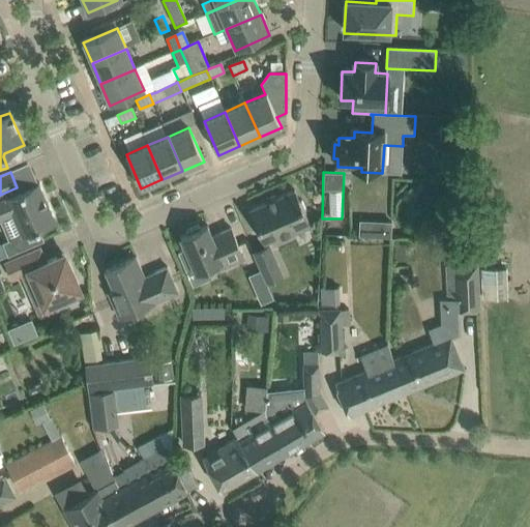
[(0,221),(12,215),(23,237),(55,224),(38,185),(6,200),(0,202),(0,221)]
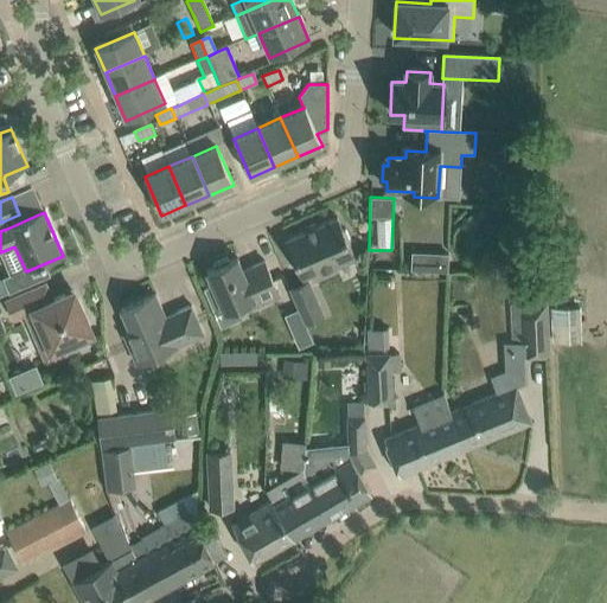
[(346,232),(342,231),(337,220),(287,242),(304,278),(321,271),(323,275),(336,269),(334,265),(353,257),(349,245),(351,243),(346,232)]
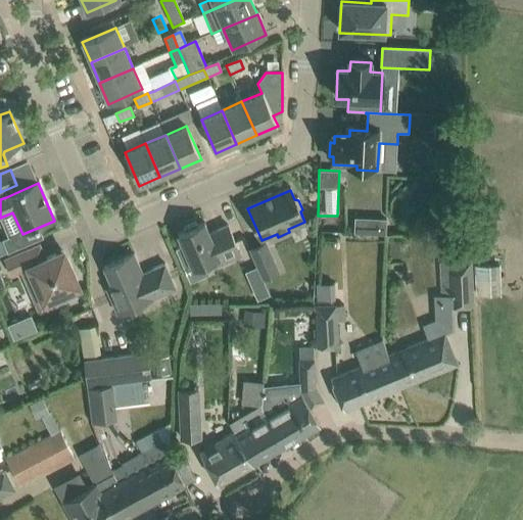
[(352,218),(352,235),(384,236),(385,219),(352,218)]
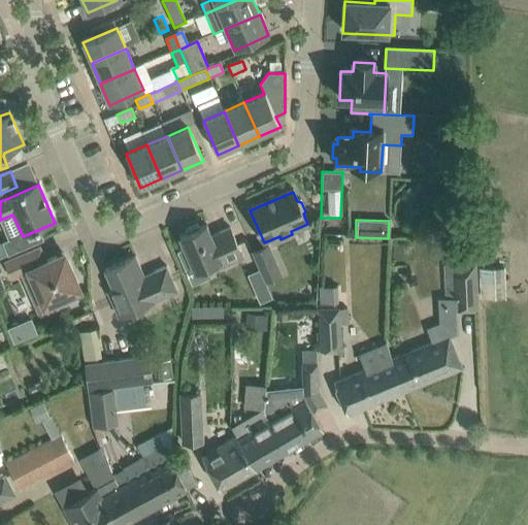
[(185,250),(177,253),(187,273),(188,272),(190,276),(208,268),(215,266),(217,271),(243,260),(230,229),(211,237),(206,227),(179,238),(185,250)]
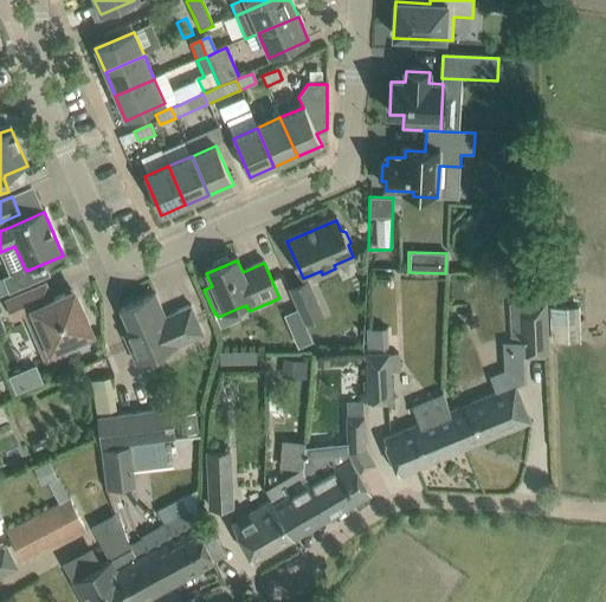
[(1,280),(6,293),(25,285),(19,272),(1,280)]
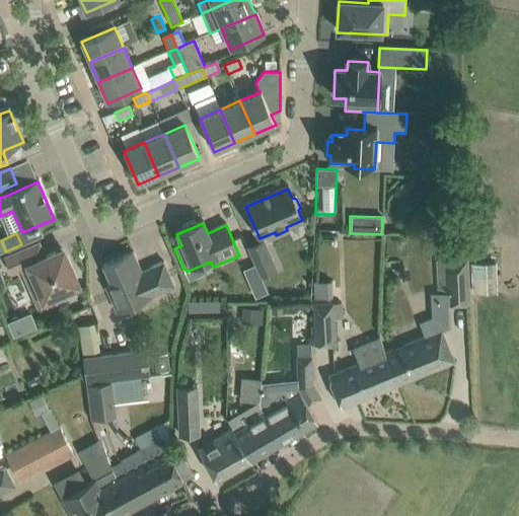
[(264,242),(248,248),(262,279),(277,272),(264,242)]
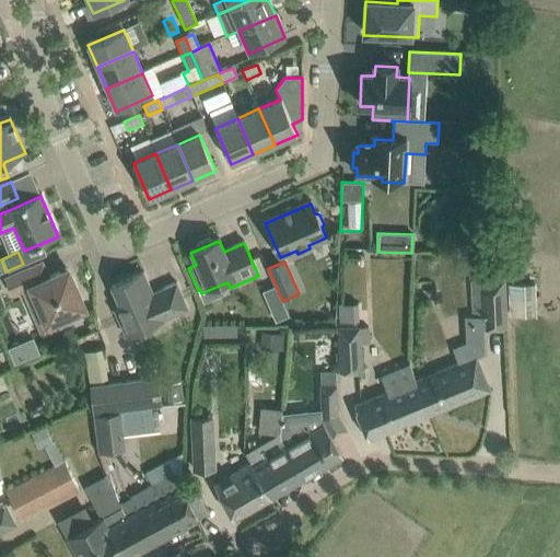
[(33,268),(6,280),(11,292),(13,297),(23,292),(27,303),(35,299),(47,325),(85,309),(72,279),(71,280),(60,276),(59,275),(39,283),(37,280),(33,268)]
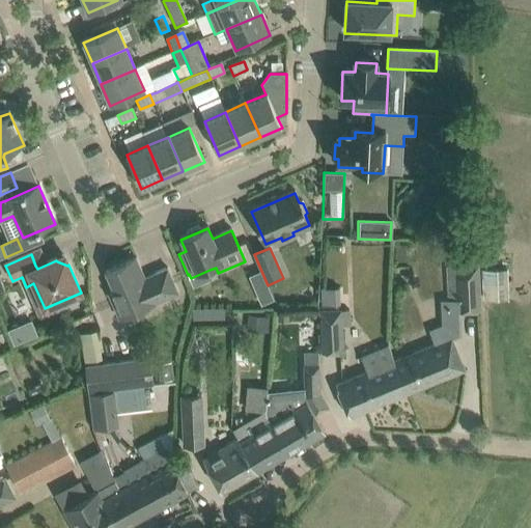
[(108,296),(119,321),(178,295),(167,270),(144,279),(136,259),(106,273),(114,293),(108,296)]
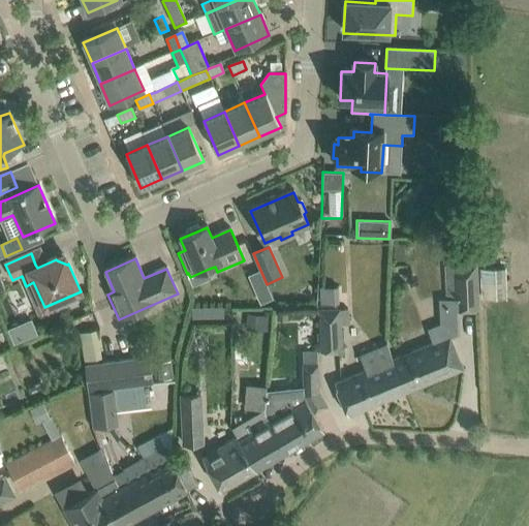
[(458,336),(457,312),(478,311),(476,266),(444,268),(445,301),(438,301),(439,327),(428,331),(433,344),(393,361),(406,394),(463,370),(450,338),(457,335),(457,336),(458,336)]
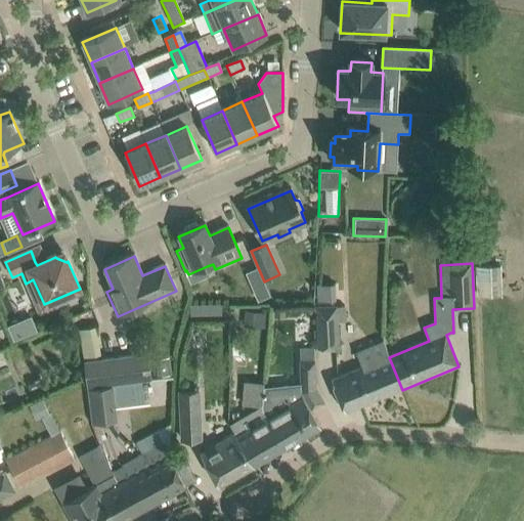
[(498,268),(477,269),(478,298),(500,297),(498,268)]
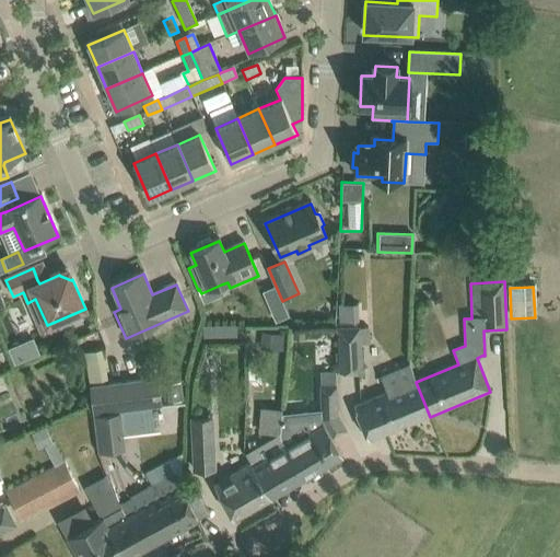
[(267,305),(276,324),(287,320),(278,301),(267,305)]
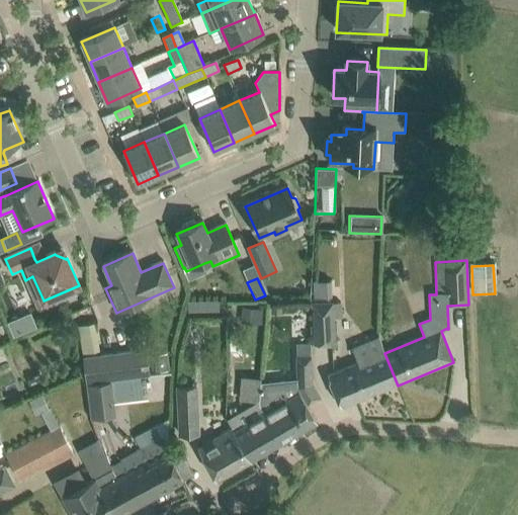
[(323,299),(323,283),(312,283),(313,299),(323,299)]
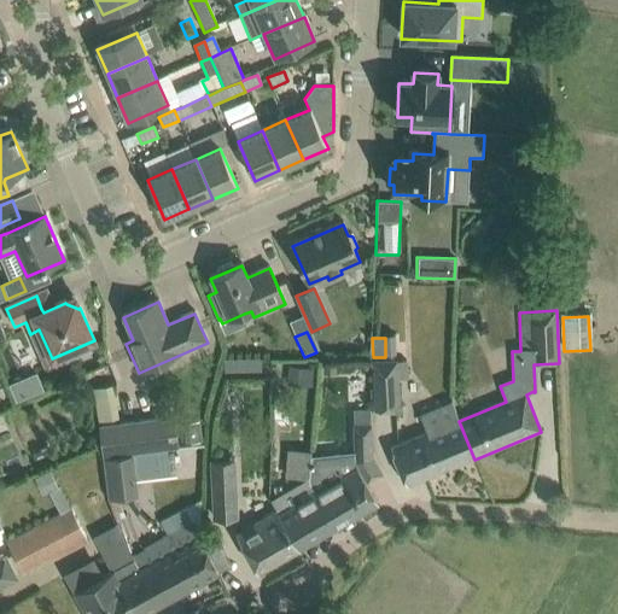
[(223,362),(225,374),(261,374),(261,361),(223,362)]
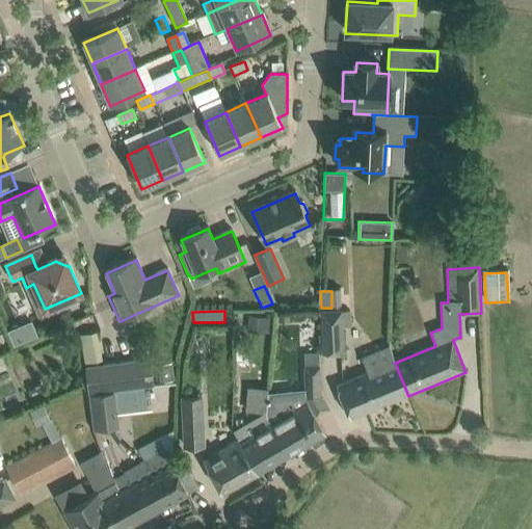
[(344,354),(342,328),(352,327),(351,312),(321,314),(323,355),(344,354)]
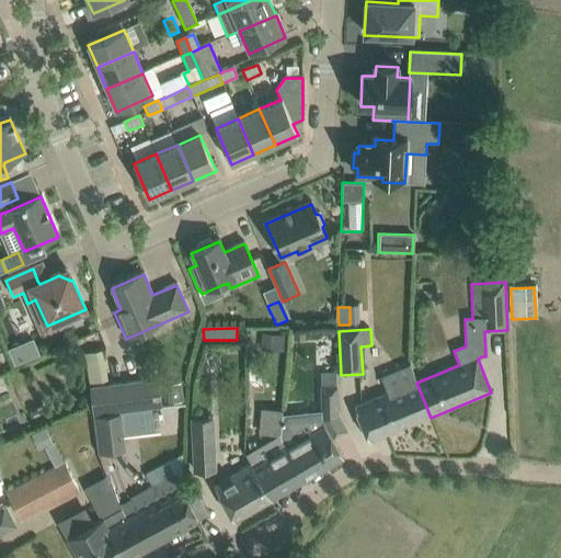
[(306,333),(295,333),(295,342),(306,342),(306,333)]
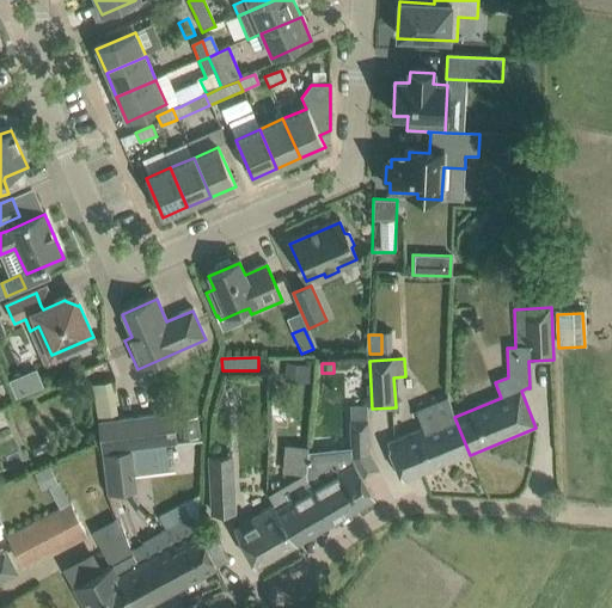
[(286,364),(283,384),(310,386),(312,367),(286,364)]
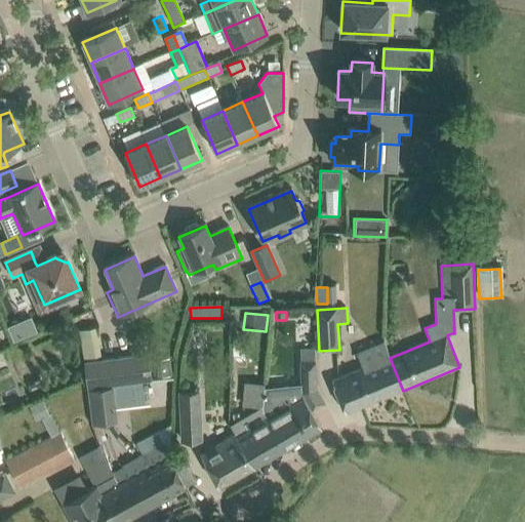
[(101,357),(95,329),(78,332),(84,360),(101,357)]
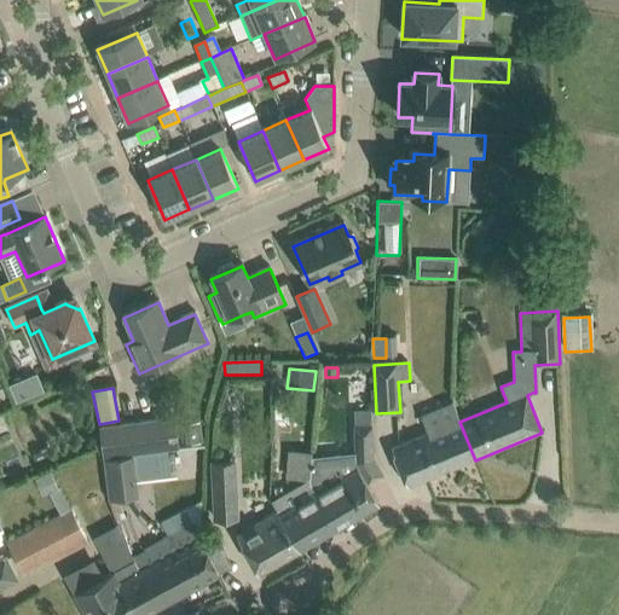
[(460,422),(452,404),(423,416),(431,434),(392,450),(408,488),(475,460),(460,422)]
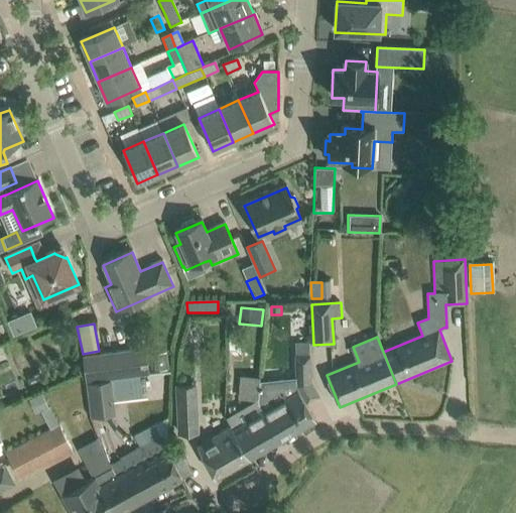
[(310,381),(310,357),(309,344),(294,344),(294,358),(295,358),(296,382),(310,381)]
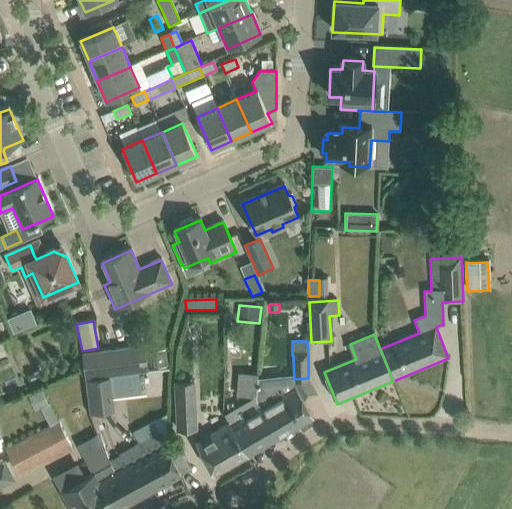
[(144,347),(83,355),(86,381),(91,415),(114,412),(111,384),(123,382),(125,396),(143,394),(141,374),(147,373),(144,347)]
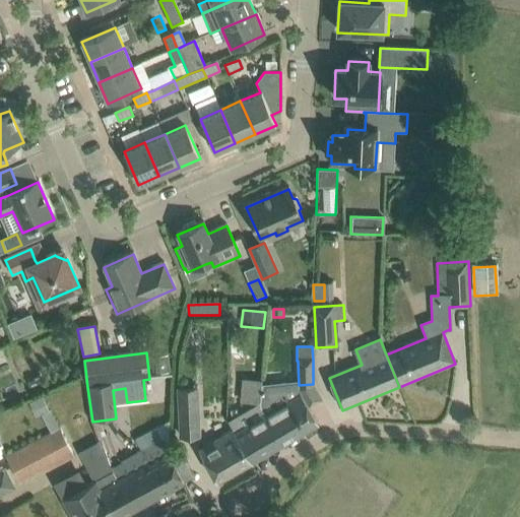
[(168,358),(153,360),(156,376),(170,374),(168,358)]
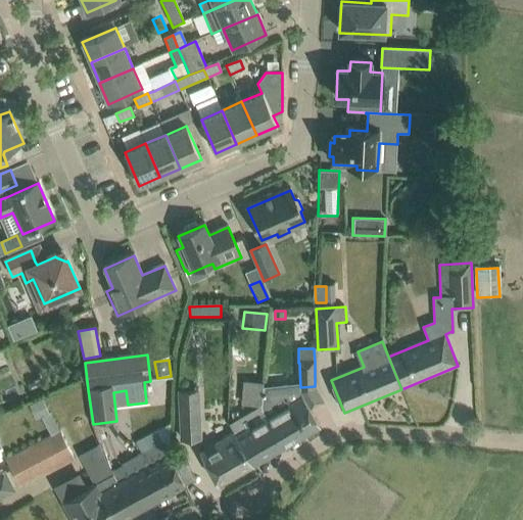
[(199,388),(179,389),(181,439),(201,438),(199,388)]
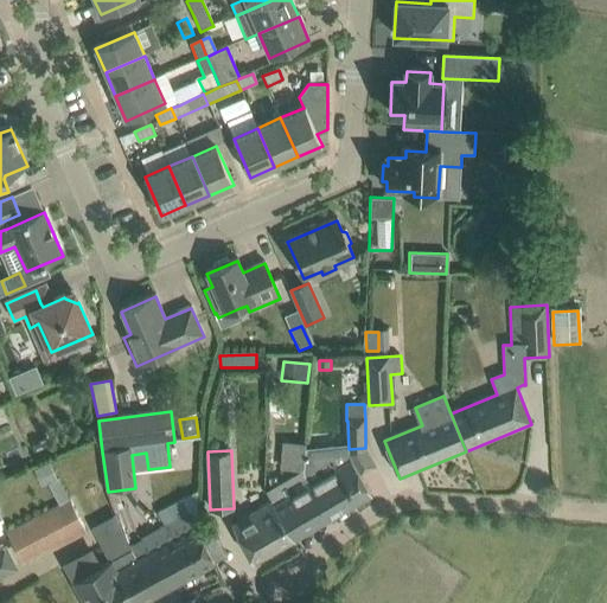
[(371,495),(359,475),(351,461),(310,486),(330,520),(371,495)]
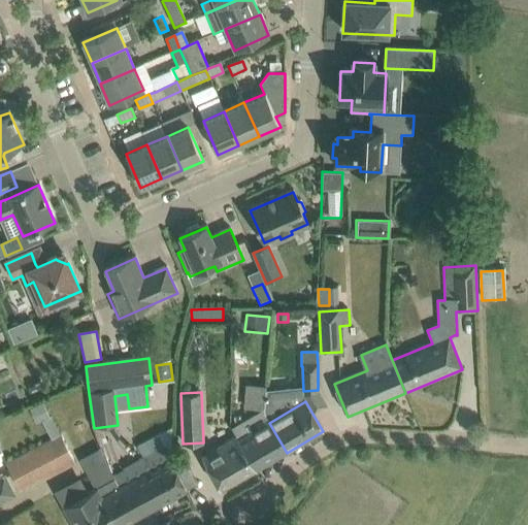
[(29,409),(37,425),(50,419),(42,403),(29,409)]
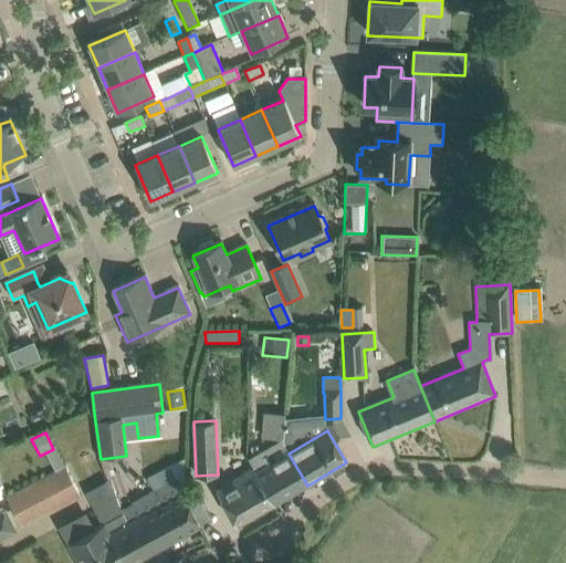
[(307,486),(289,454),(281,440),(248,460),(253,470),(274,506),(307,486)]
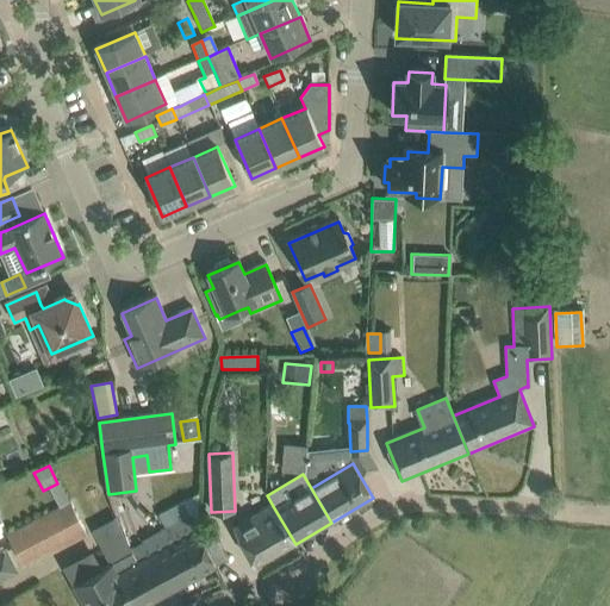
[(87,535),(75,513),(70,504),(7,537),(23,568),(87,535)]
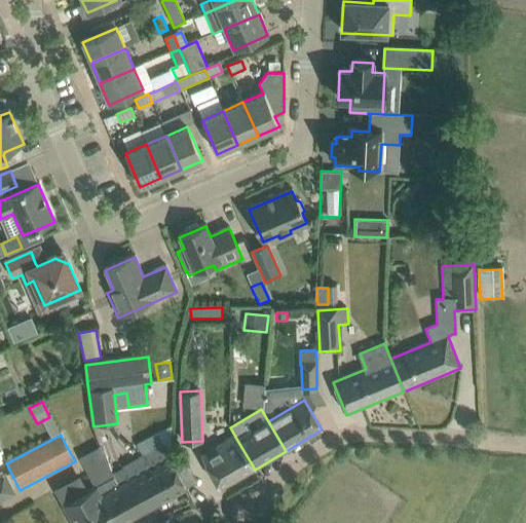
[(220,490),(255,470),(235,437),(200,457),(220,490)]
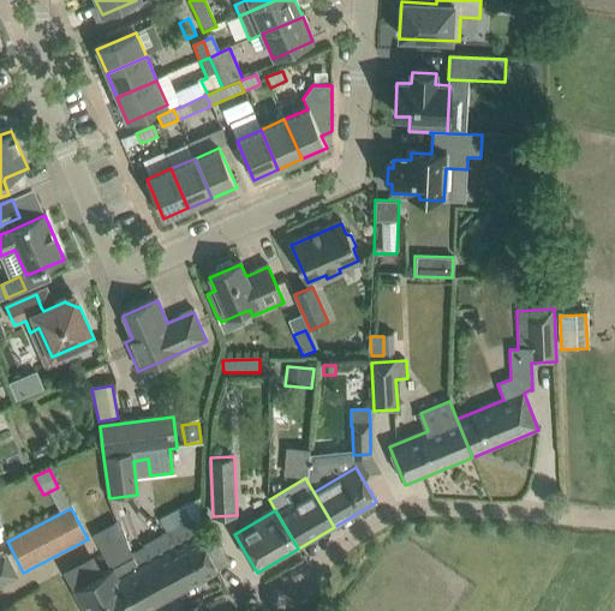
[(159,557),(139,568),(159,604),(218,571),(206,550),(189,521),(150,541),(159,557)]
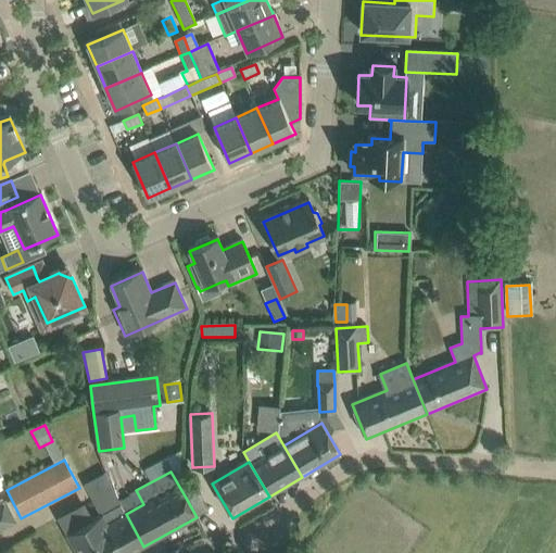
[(95,508),(116,500),(105,473),(84,482),(95,508)]
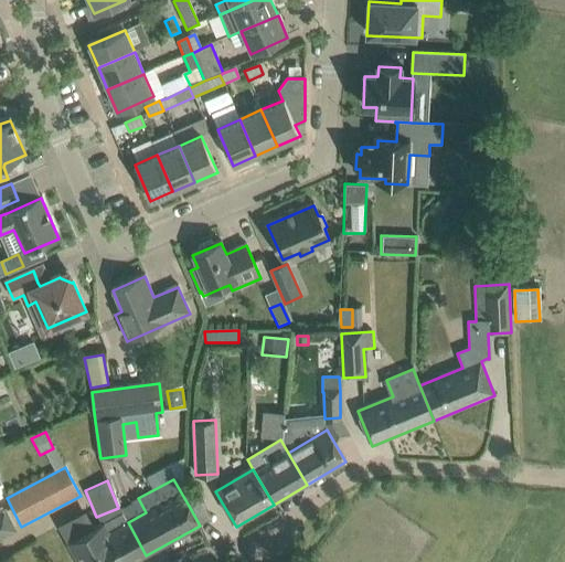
[(0,537),(14,530),(4,512),(2,507),(0,508),(0,537)]
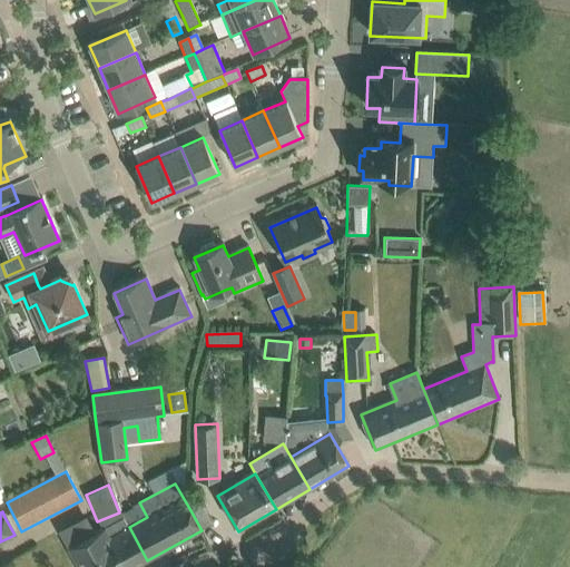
[(129,527),(128,527),(123,517),(68,548),(78,566),(136,566),(147,560),(129,527)]
